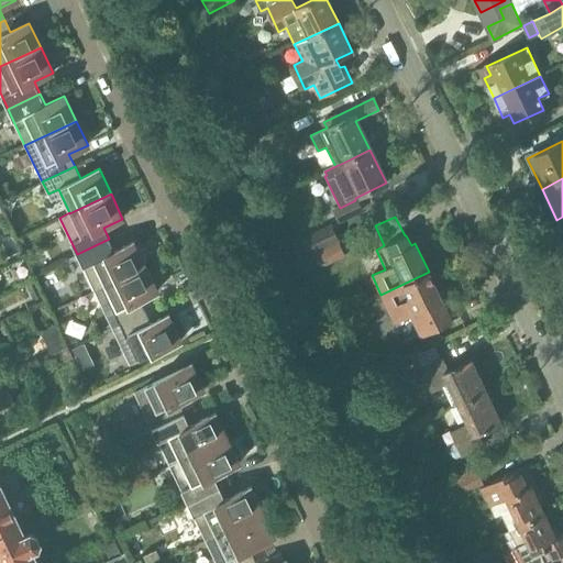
[(302,260),(339,242),(340,242),(331,224),(291,243),(300,261),(302,260)]
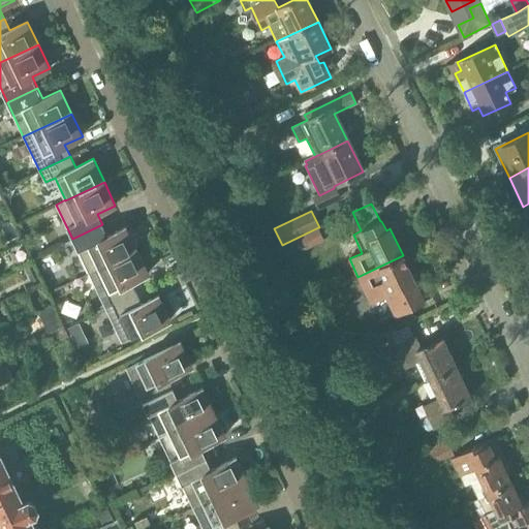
[(102,224),(72,239),(89,274),(136,250),(126,227),(107,236),(102,224)]
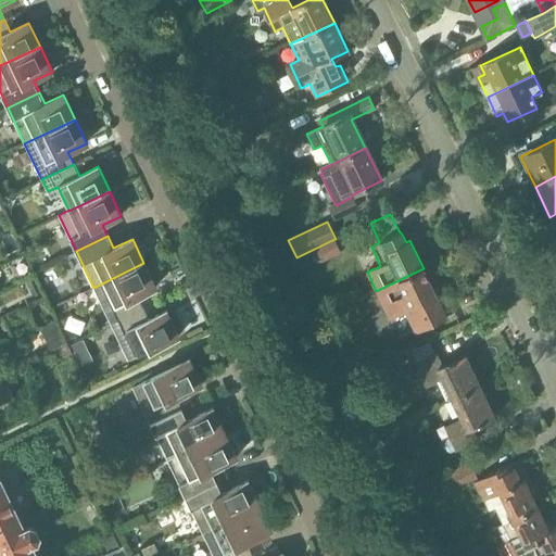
[(335,239),(299,256),(305,269),(341,253),(335,239)]
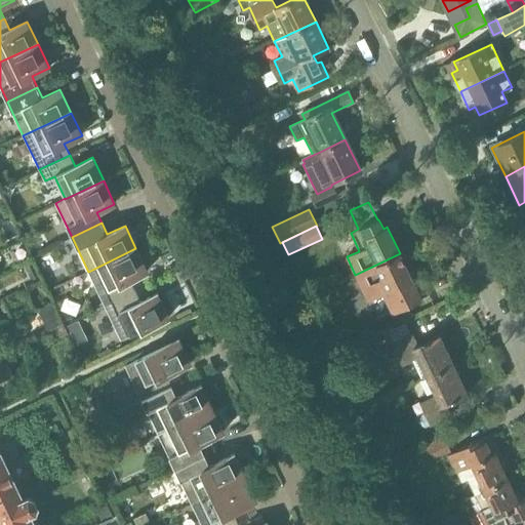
[(105,306),(134,291),(129,280),(147,272),(135,248),(88,272),(105,306)]
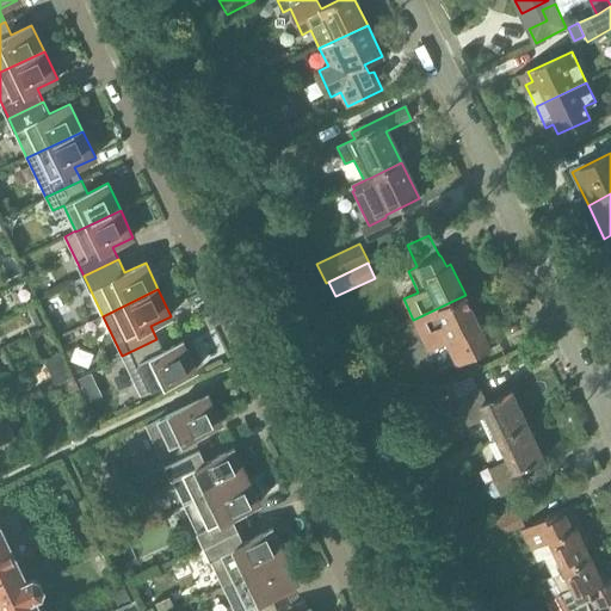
[(491,349),(466,295),(413,320),(429,351),(446,343),(457,365),(491,349)]
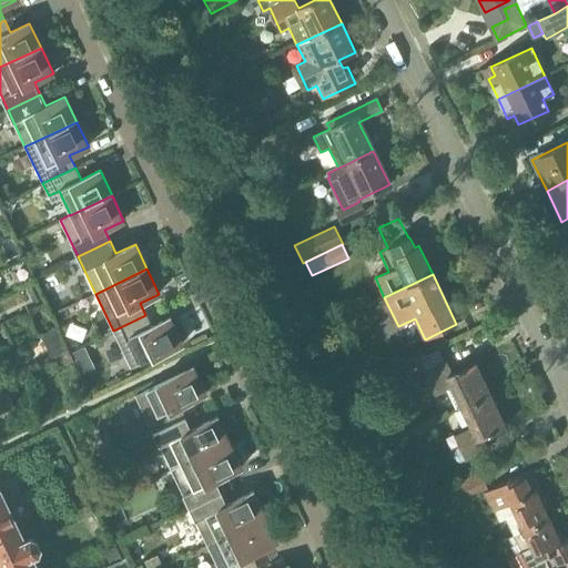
[(145,315),(113,331),(131,368),(183,343),(170,317),(151,326),(145,315)]
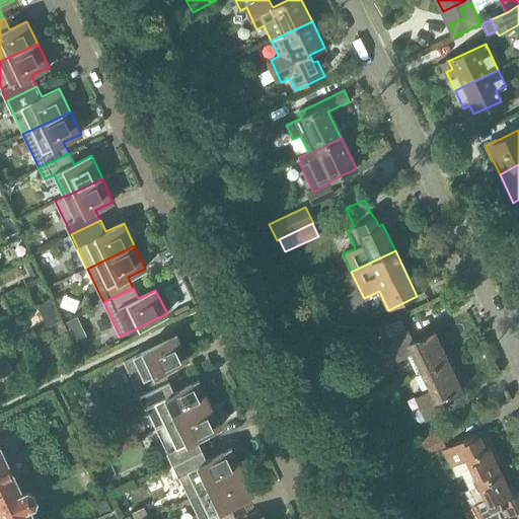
[(38,306),(48,326),(62,319),(53,298),(38,306)]
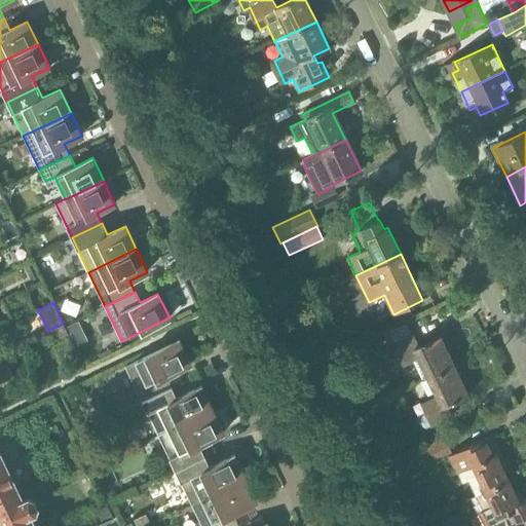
[(68,327),(72,334),(81,330),(78,323),(68,327)]
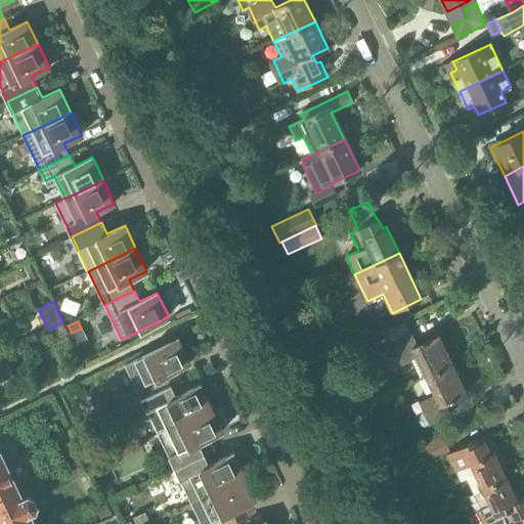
[(427,377),(452,364),(438,335),(419,344),(411,334),(403,339),(391,345),(400,365),(411,360),(421,380),(427,377)]
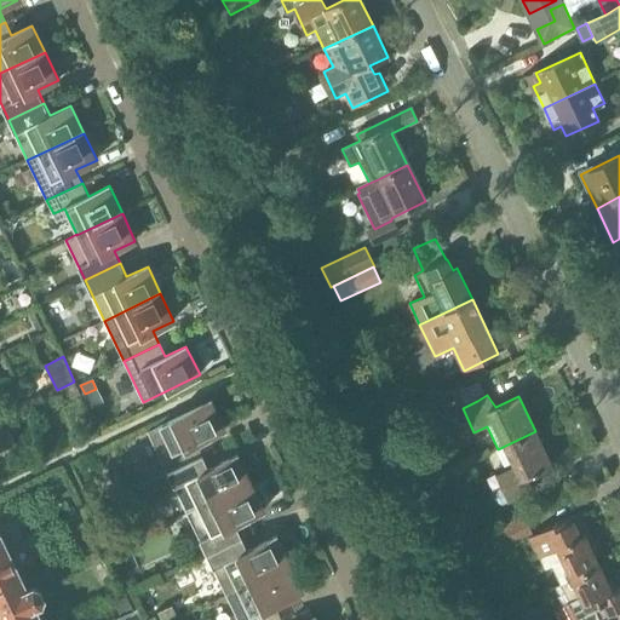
[(167,472),(202,455),(196,442),(225,429),(212,400),(148,431),(167,472)]
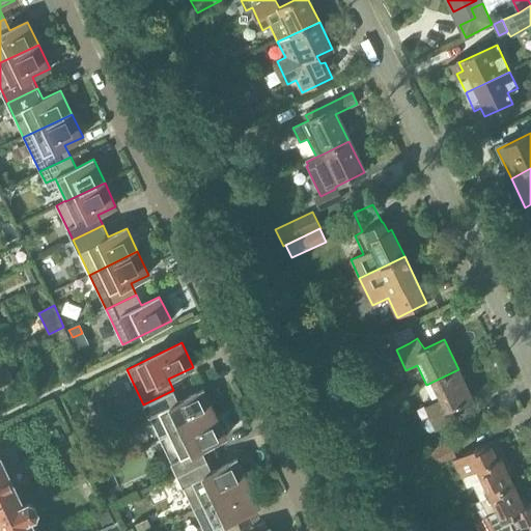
[(18,348),(0,357),(0,384),(8,381),(12,389),(33,379),(18,348)]
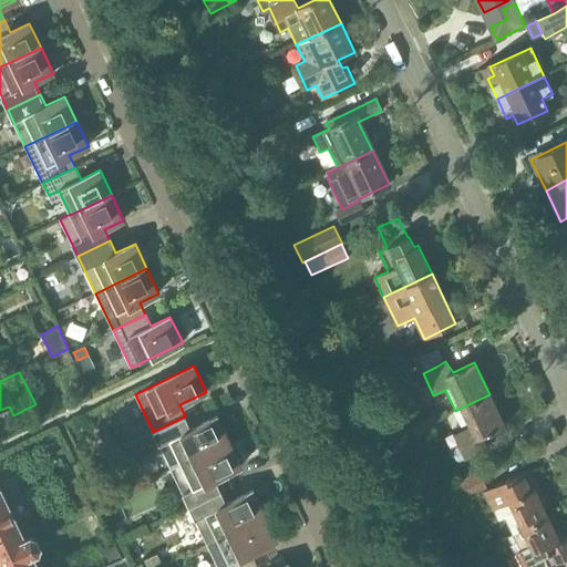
[(505,426),(490,394),(462,408),(472,429),(453,439),(457,446),(453,449),(452,454),(454,459),(459,461),(463,459),(464,461),(478,454),(487,452),(482,436),(505,426)]
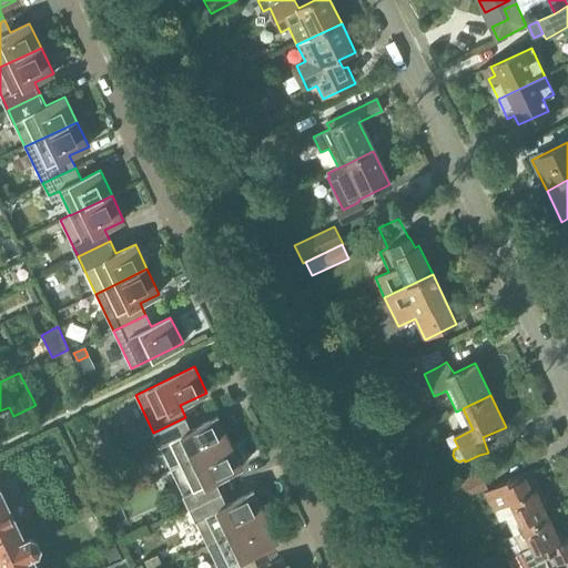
[(171,469),(181,464),(181,465),(230,442),(217,417),(192,429),(185,417),(153,433),(160,445),(171,469)]
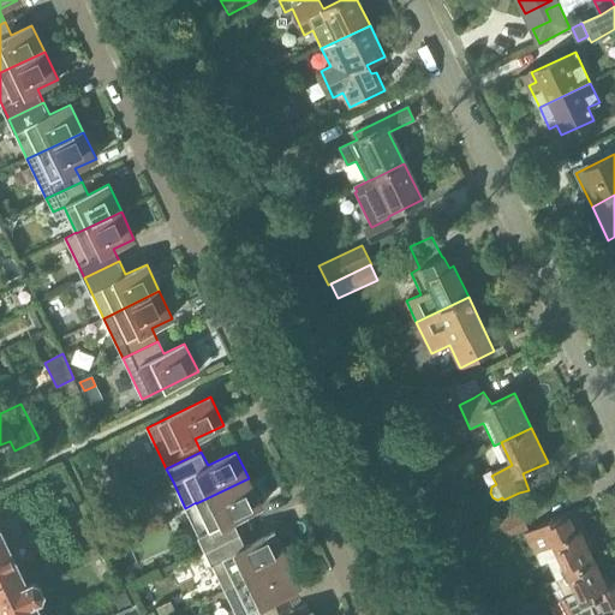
[(204,549),(240,532),(233,519),(262,506),(249,478),(196,503),(196,502),(185,508),(204,549)]
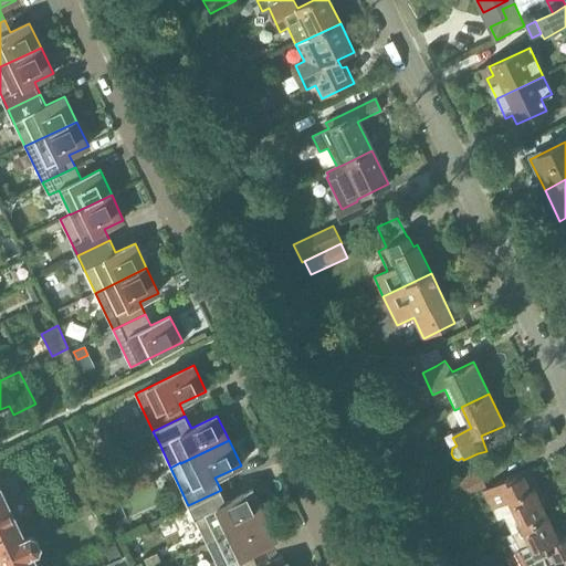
[(504,516),(512,534),(522,528),(547,516),(541,502),(546,499),(531,467),(482,491),(491,510),(493,509),(498,520),(504,516)]
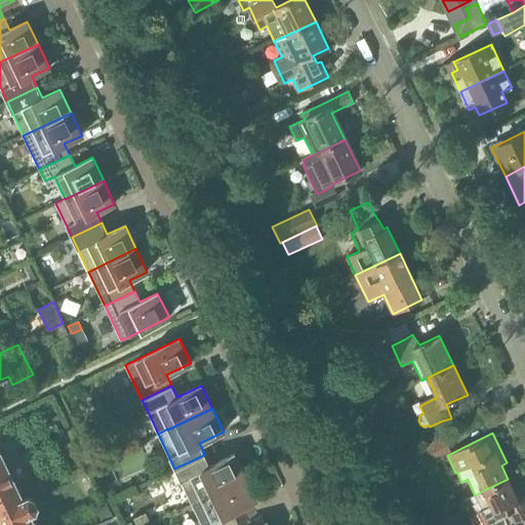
[(450,451),(445,439),(411,454),(418,467),(450,451)]
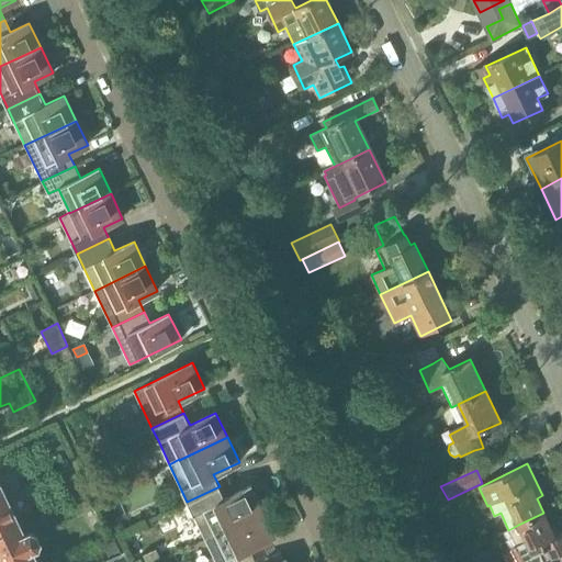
[(38,561),(32,548),(38,544),(40,539),(36,531),(31,529),(24,531),(1,482),(0,482),(0,561),(38,561)]
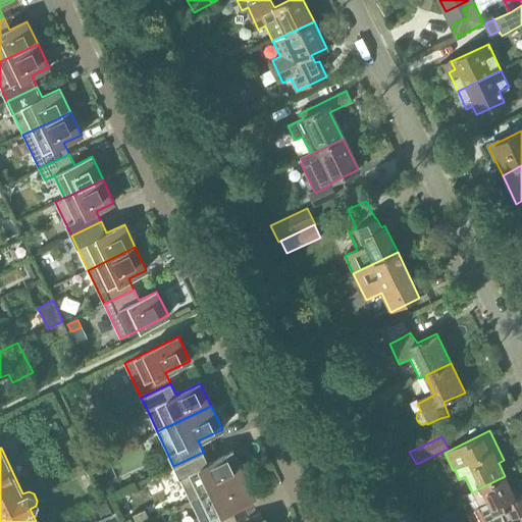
[(191,501),(244,474),(232,452),(209,463),(204,452),(173,466),(191,501)]
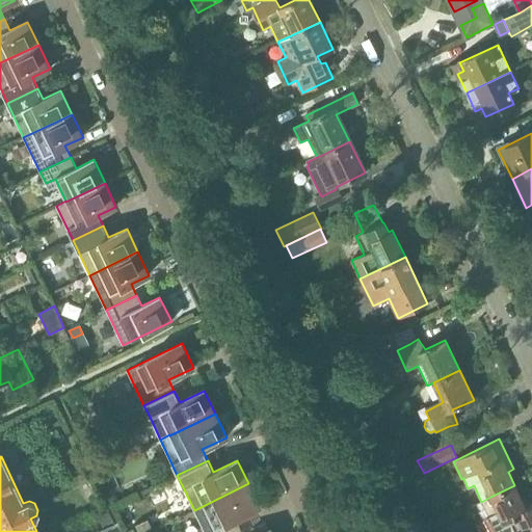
[(248,483),(194,510),(204,531),(236,531),(241,530),(235,519),(260,507),(248,483)]
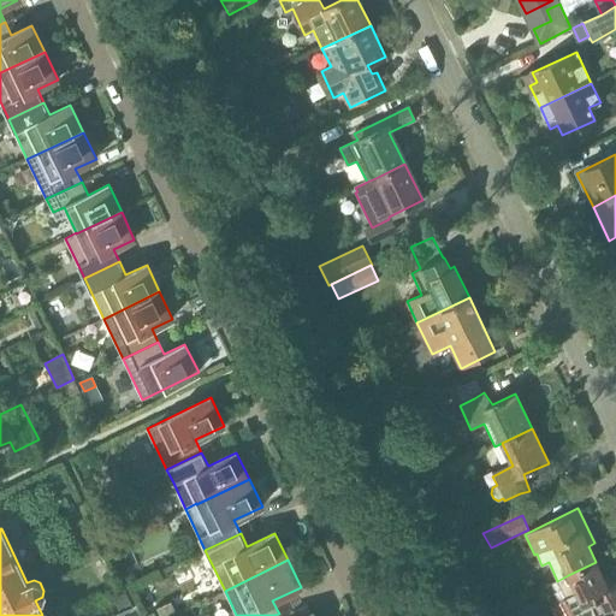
[(596,562),(568,575),(557,581),(566,598),(561,600),(567,615),(602,615),(600,612),(615,604),(615,584),(608,588),(596,562)]
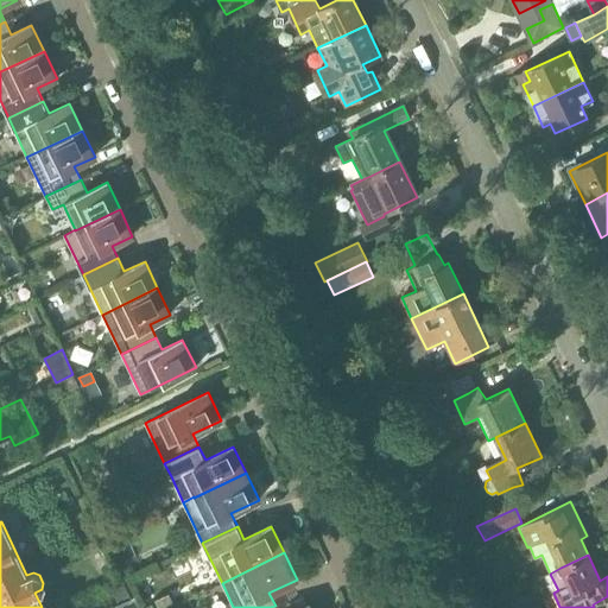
[(160,607),(173,602),(169,594),(154,600),(158,607),(160,607)]
